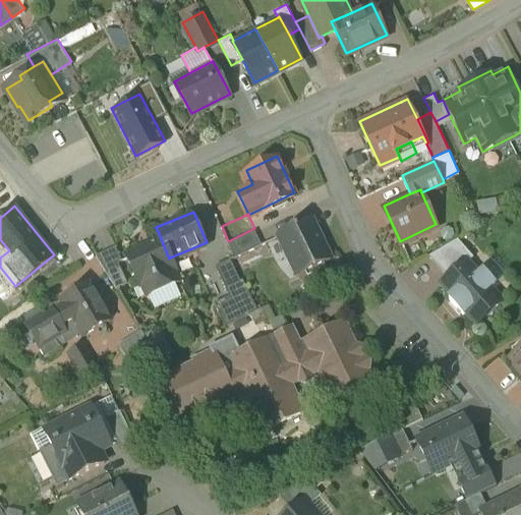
[(311,217),(279,232),(298,273),(331,258),(311,217)]
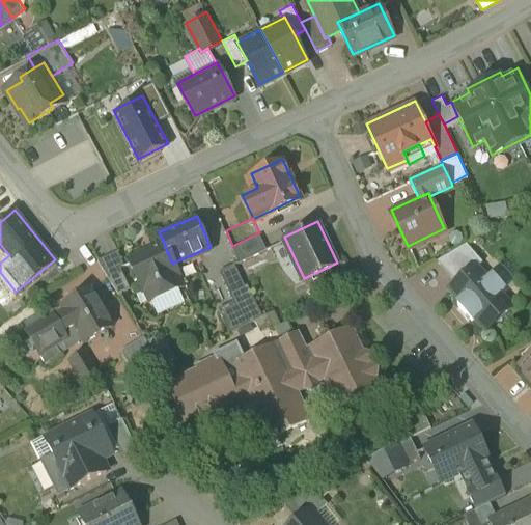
[(259,232),(232,246),(238,258),(239,260),(267,247),(259,232)]
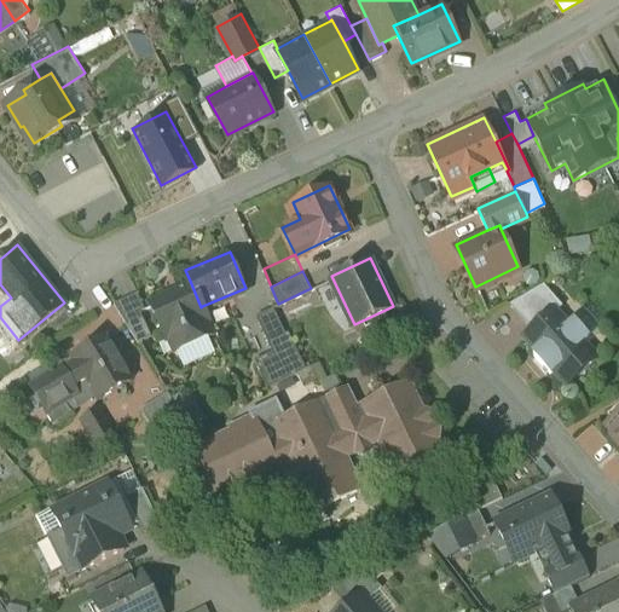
[(190,281),(149,299),(165,335),(168,336),(173,347),(209,333),(203,319),(207,318),(202,306),(201,307),(190,281)]
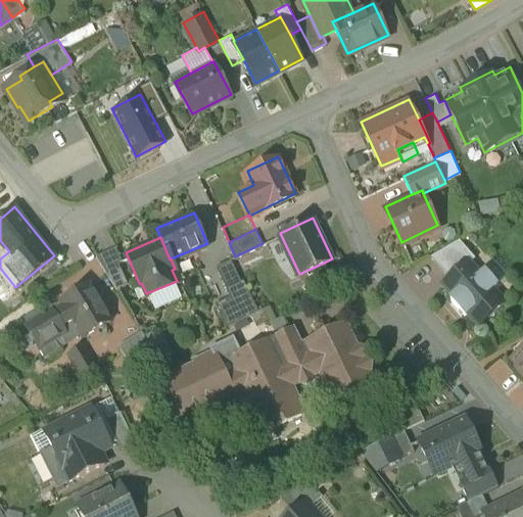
[(460,237),(430,254),(449,276),(468,260),(469,261),(475,255),(460,237)]
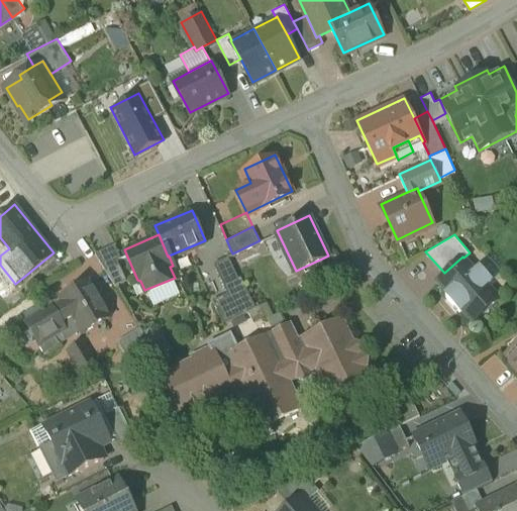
[(96,252),(106,270),(119,265),(116,257),(119,256),(114,243),(96,252)]
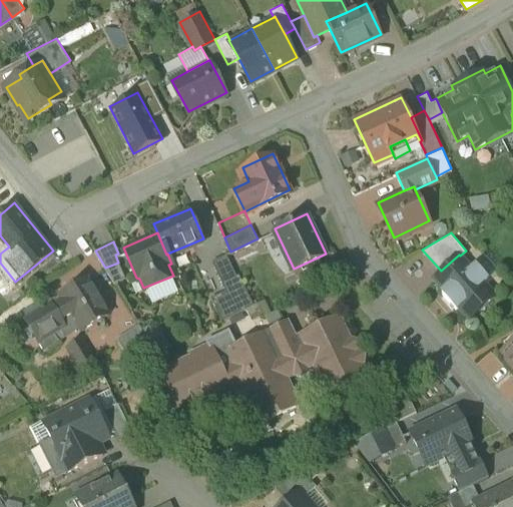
[(229,249),(210,259),(224,290),(210,296),(221,318),(252,303),(230,251),(229,249)]
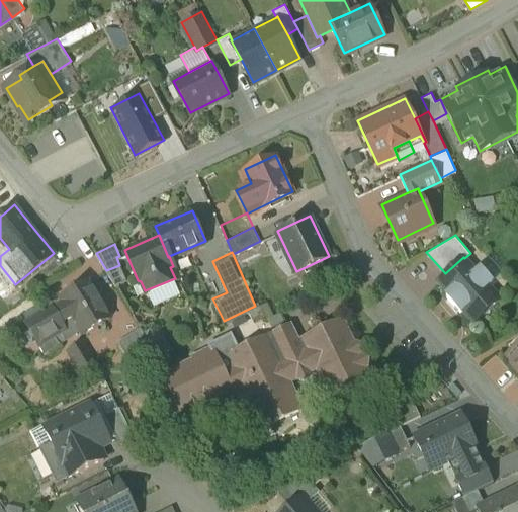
[(464,258),(463,257),(445,273),(439,278),(450,290),(446,293),(460,310),(463,307),(475,319),(499,296),(487,283),(492,279),(481,266),(476,270),(464,258)]
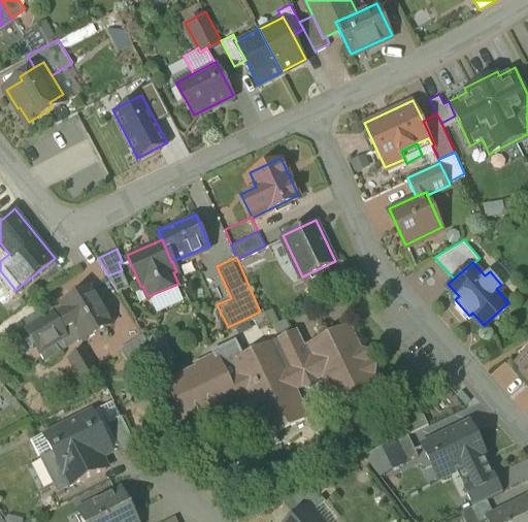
[(90,285),(62,302),(64,306),(73,322),(84,338),(111,321),(90,285)]
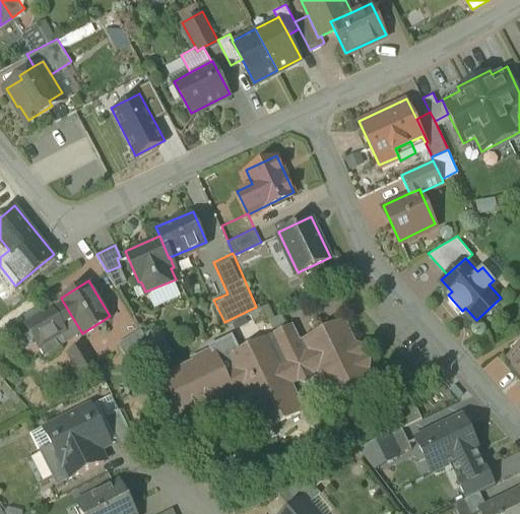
[(52,307),(25,323),(45,355),(60,344),(55,335),(65,329),(62,323),(72,317),(63,302),(53,309),(52,307)]
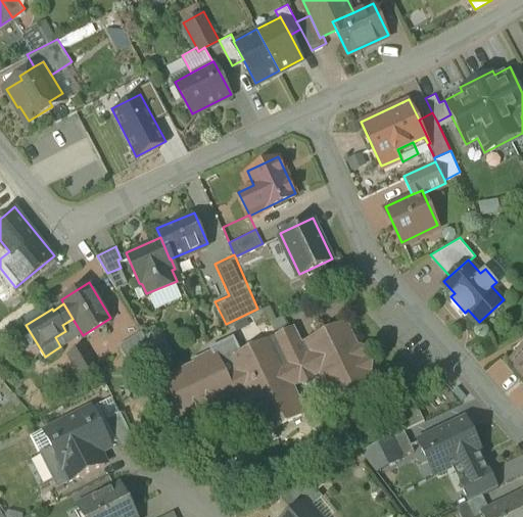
[(290,328),(231,356),(229,357),(230,358),(231,358),(236,369),(227,373),(215,349),(216,349),(215,348),(196,357),(193,359),(194,362),(165,375),(164,376),(164,377),(165,377),(183,414),(183,415),(184,416),(189,414),(192,412),(201,415),(204,406),(205,406),(214,409),(217,400),(222,397),(232,402),(247,394),(249,396),(246,405),(254,409),(255,409),(252,418),(260,421),(264,426),(265,430),(267,429),(302,412),(305,411),(304,409),(292,383),(300,379),(308,382),(312,374),(320,370),(332,395),(333,397),(336,395),(372,378),(374,378),(373,376),(369,369),(372,361),(364,358),(363,357),(366,347),(358,344),(345,320),(308,338),(314,349),(302,355),(290,328)]
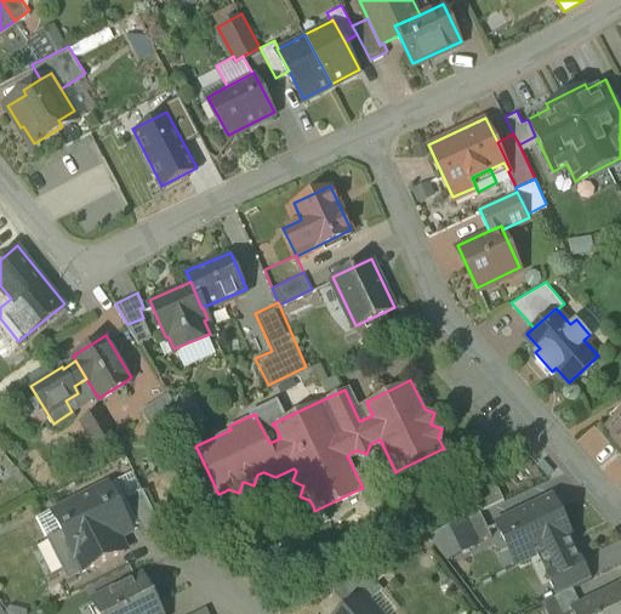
[(167,391),(141,408),(159,437),(188,424),(167,391)]
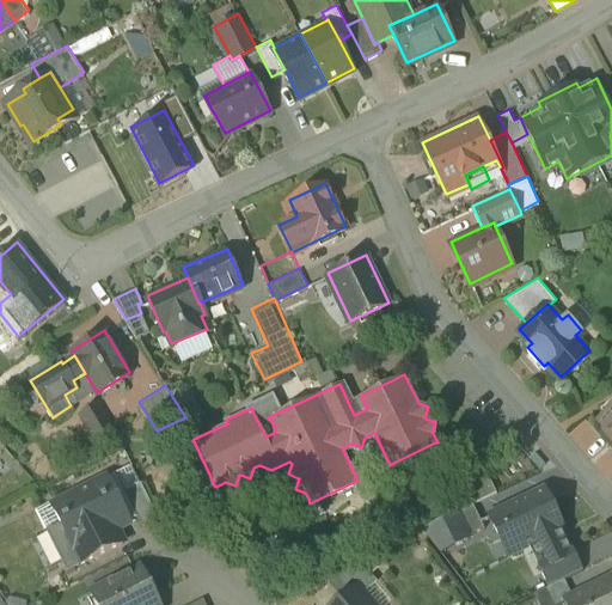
[(97,402),(81,411),(95,434),(110,425),(97,402)]
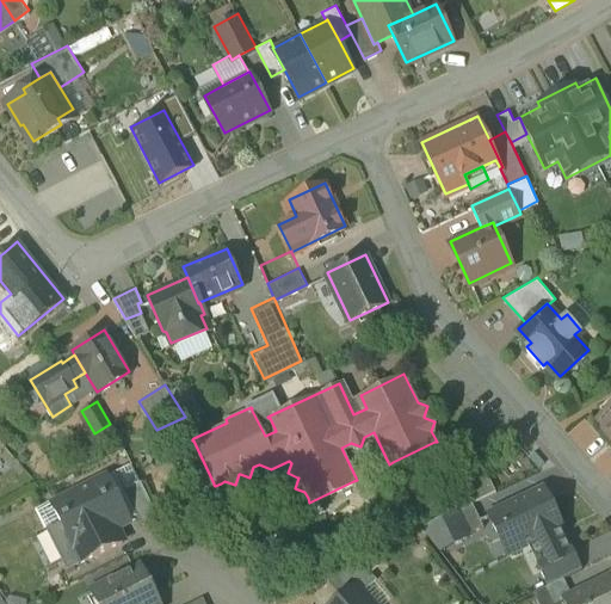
[(610,407),(600,417),(605,421),(604,424),(610,431),(610,407)]
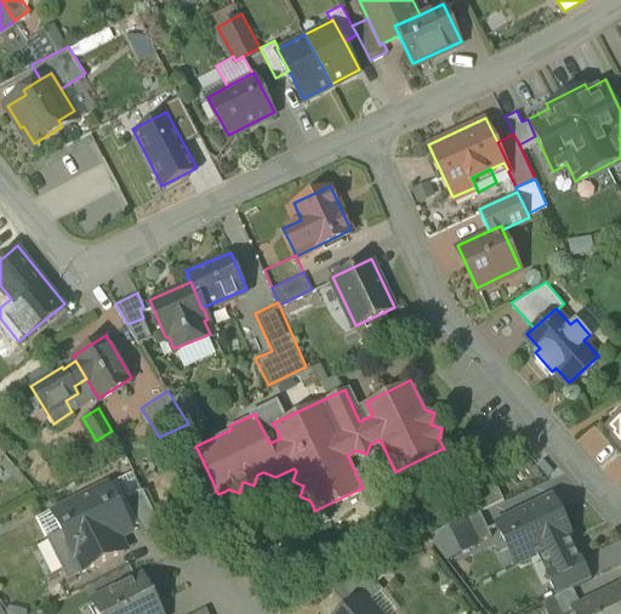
[(134,468),(108,482),(130,526),(138,521),(126,495),(143,487),(134,468)]
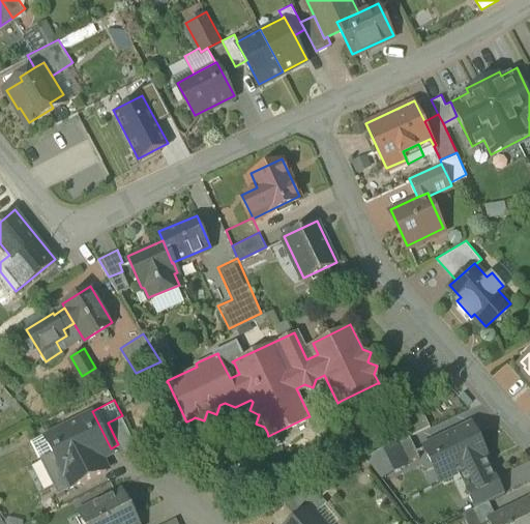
[(423,410),(407,418),(414,433),(431,425),(423,410)]
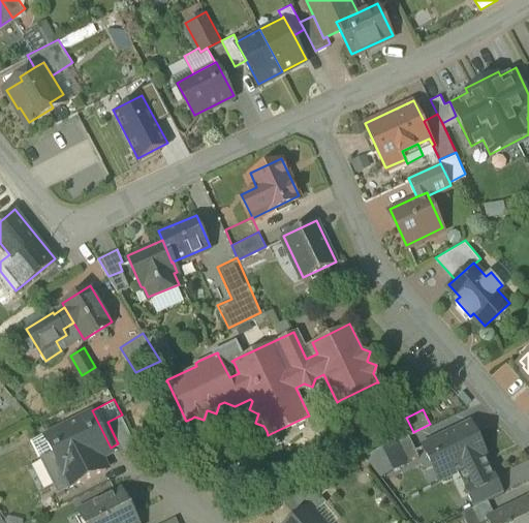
[(92,410),(45,434),(53,450),(70,485),(106,466),(100,454),(112,449),(111,448),(92,410)]
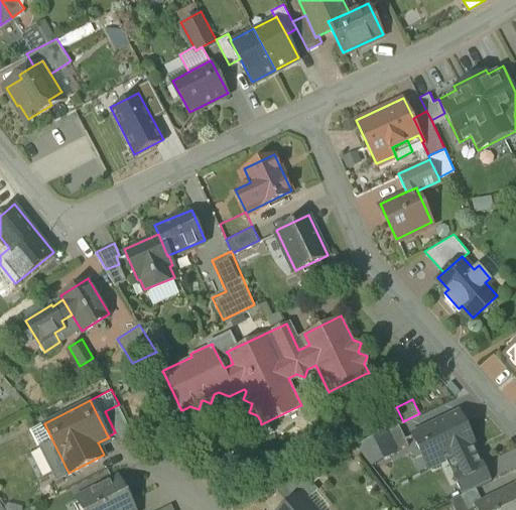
[(119,404),(105,411),(115,432),(119,441),(133,434),(119,404)]
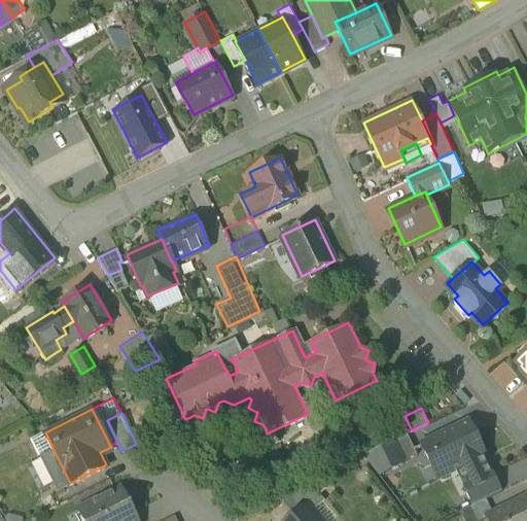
[(468,419),(421,443),(437,476),(456,466),(464,462),(485,453),(468,419)]
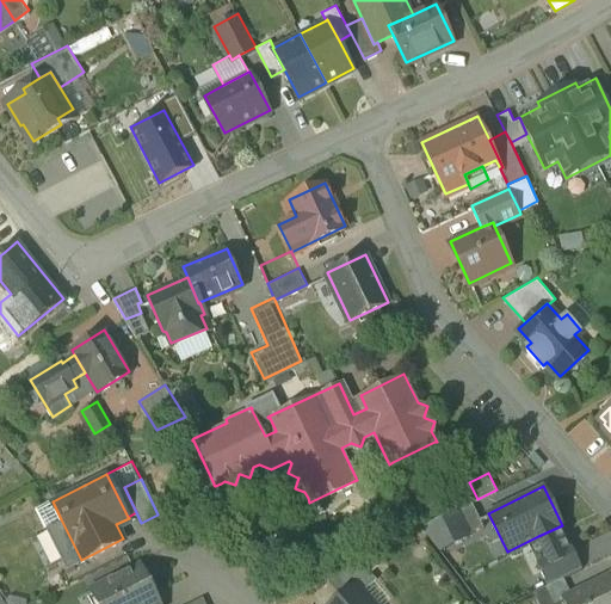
[(443,515),(455,540),(485,525),(474,500),(463,505),(443,515)]
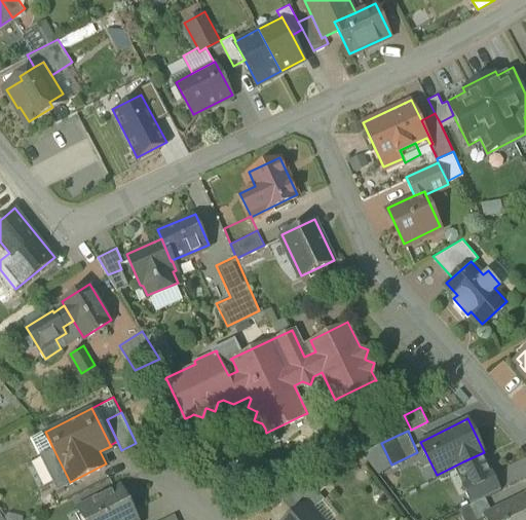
[(58,488),(70,482),(52,447),(40,453),(58,488)]
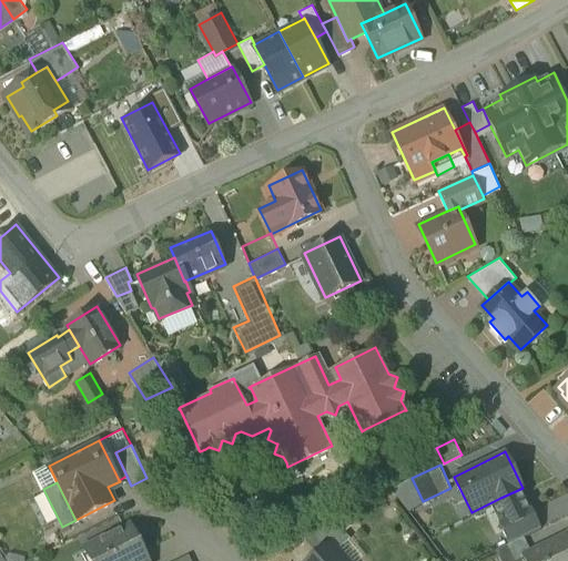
[(523,488),(500,498),(508,516),(530,505),(523,488)]
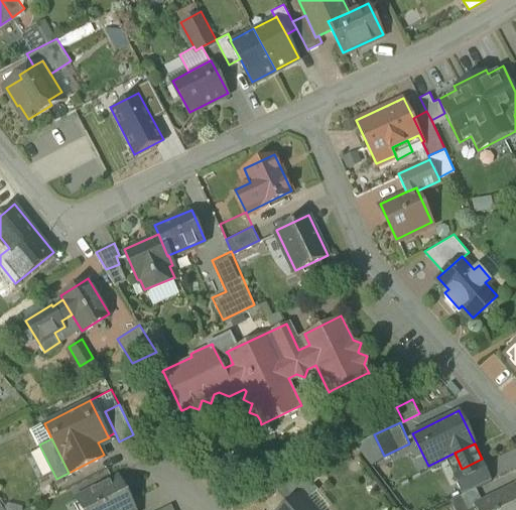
[(454,473),(462,469),(455,453),(446,457),(454,473)]
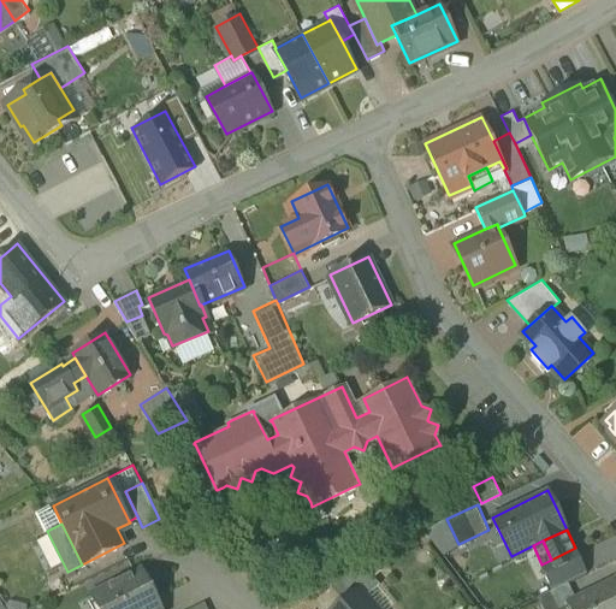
[(361,561),(326,578),(347,601),(361,589),(365,593),(379,580),(361,561)]
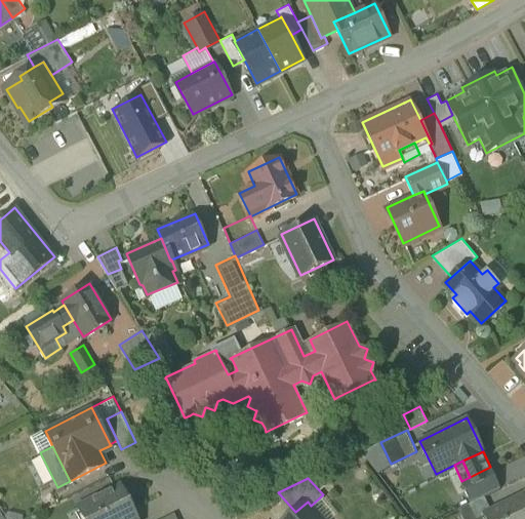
[(136,518),(120,484),(78,506),(84,518),(136,518)]
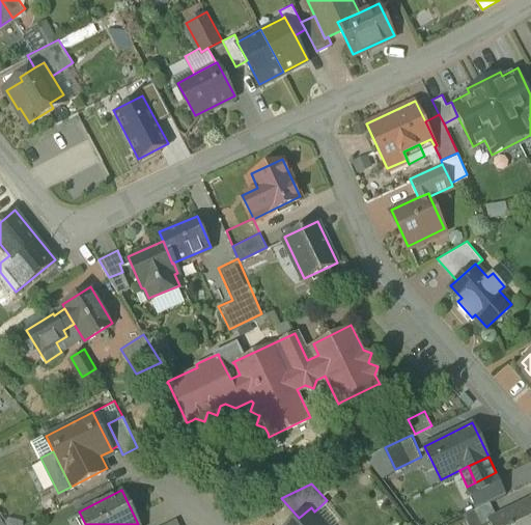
[(530,524),(530,499),(507,512),(507,510),(497,515),(490,519),(492,524),(530,524)]
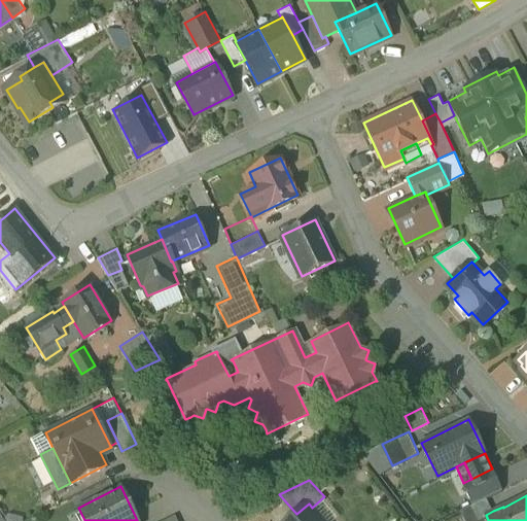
[(486,496),(460,509),(465,520),(488,520),(486,515),(493,511),(486,496)]
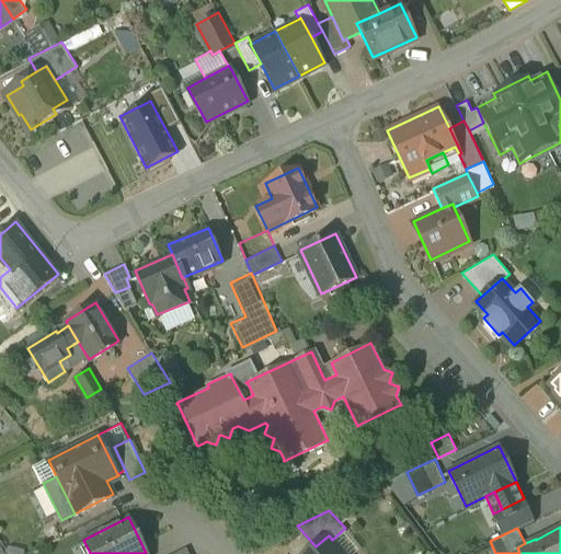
[(344,553),(332,540),(329,535),(316,546),(307,553),(344,553)]
